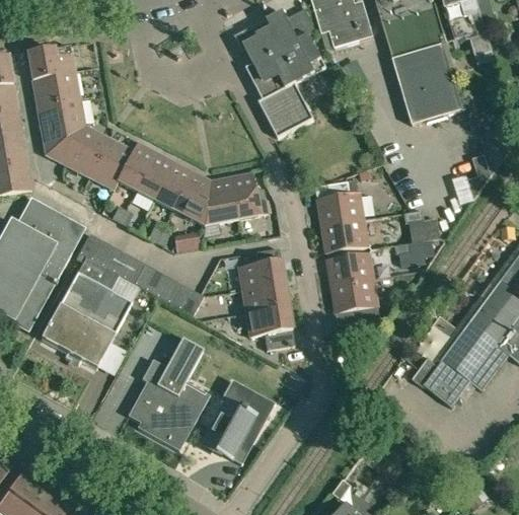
[(374,35),(367,15),(363,0),(356,3),(355,0),(312,0),(318,20),(321,33),(330,31),(336,48),(358,41),(374,35)]
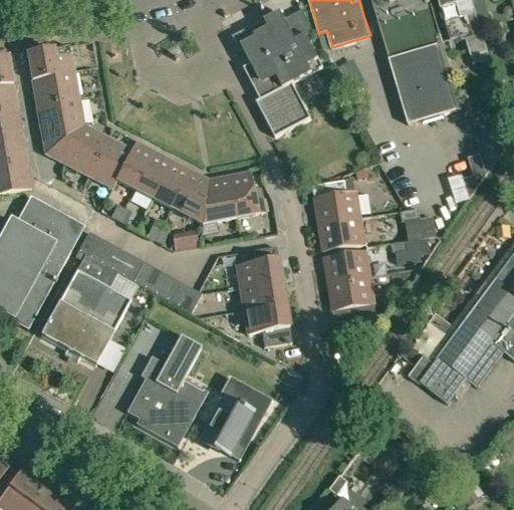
[(461,109),(430,0),(371,0),(382,32),(395,73),(411,123),(461,109)]
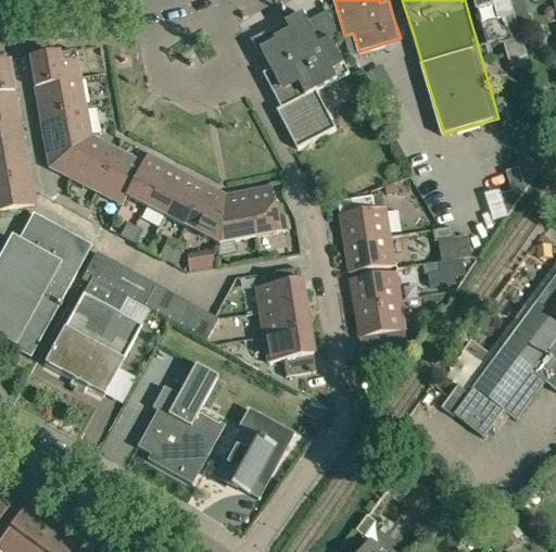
[(475,0),(488,41),(489,41),(490,46),(505,41),(510,60),(527,55),(521,35),(512,0),(475,0)]
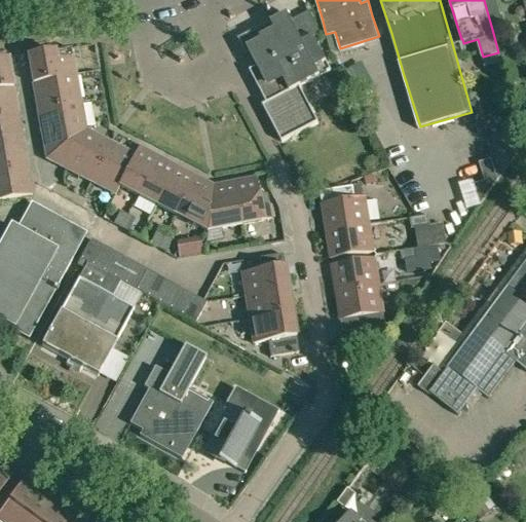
[(484,0),(493,33),(504,29),(495,0),(484,0)]
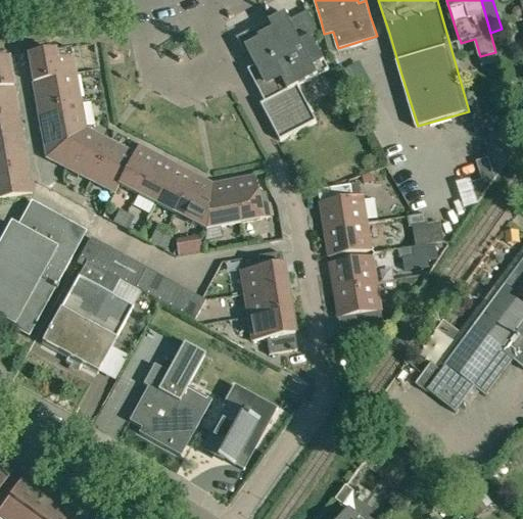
[(286,10),(270,19),(273,27),(258,34),(259,37),(245,44),(255,63),(248,67),(266,100),(262,102),(280,138),(288,135),(317,120),(299,85),(330,69),(312,34),(307,36),(308,40),(302,43),(286,10)]
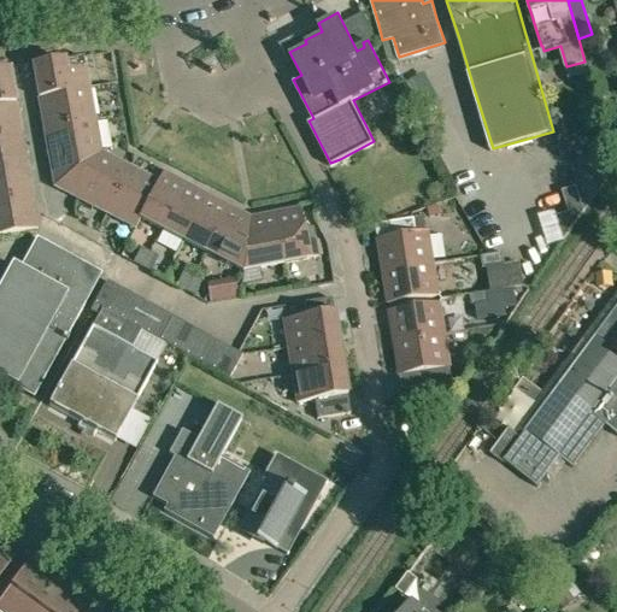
[(82,53),(33,62),(39,94),(88,84),(82,53)]
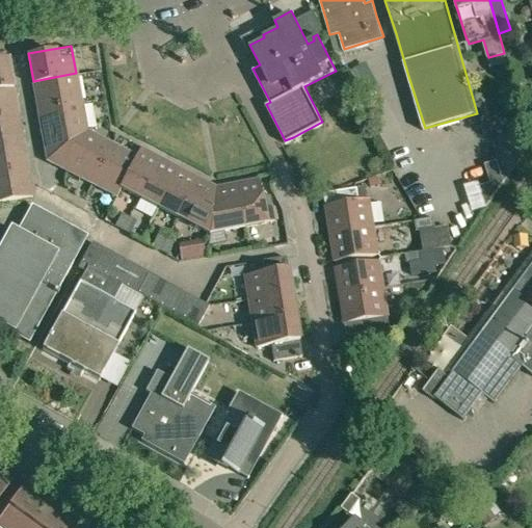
[(0,58),(0,86),(12,84),(7,57),(0,58)]
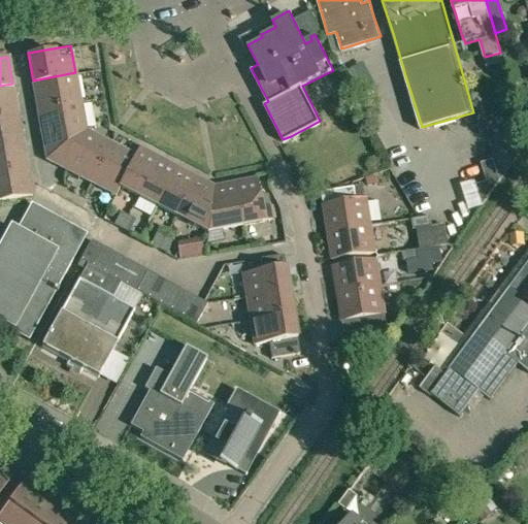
[(80,99),(75,72),(33,80),(37,103),(37,107),(80,99)]
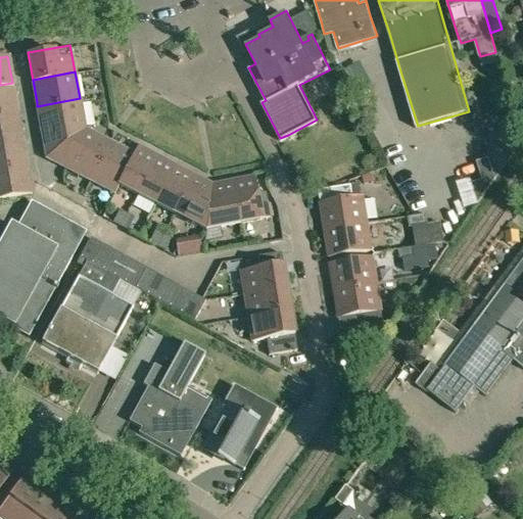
[(16,105),(12,83),(0,85),(0,112),(17,110),(16,105)]
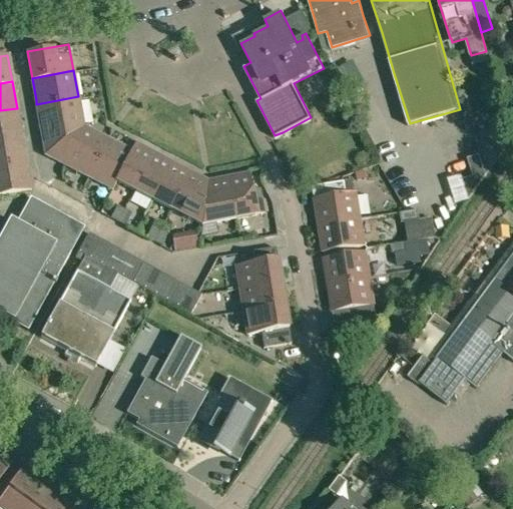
[(36,104),(44,151),(83,124),(78,96),(36,104)]
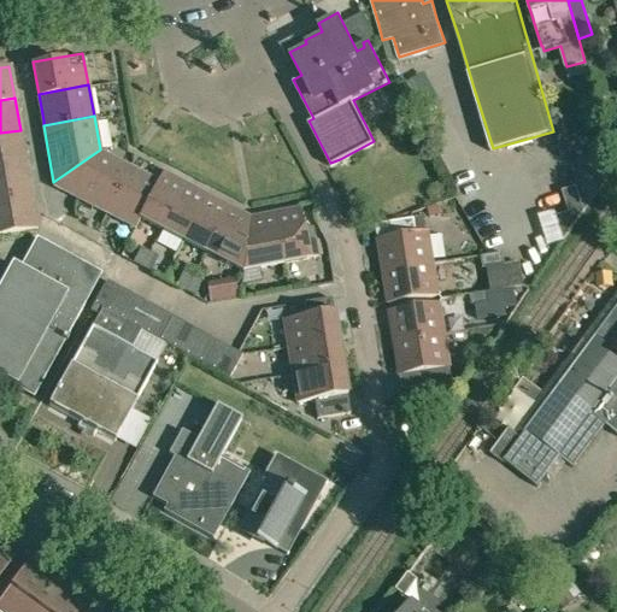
[(21,130),(0,133),(0,165),(25,162),(21,130)]
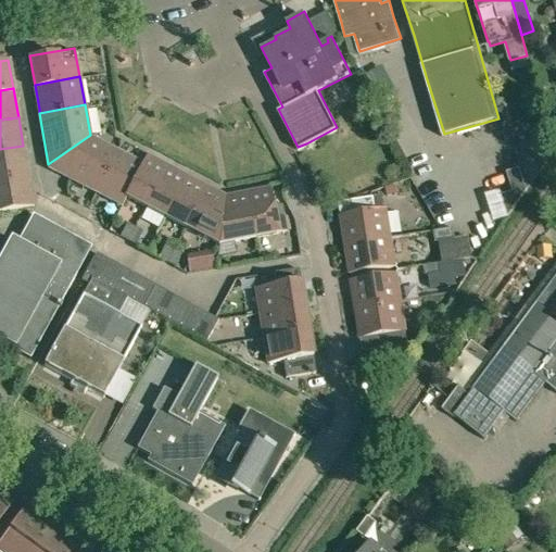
[(90,135),(48,164),(95,188),(115,147),(90,135)]
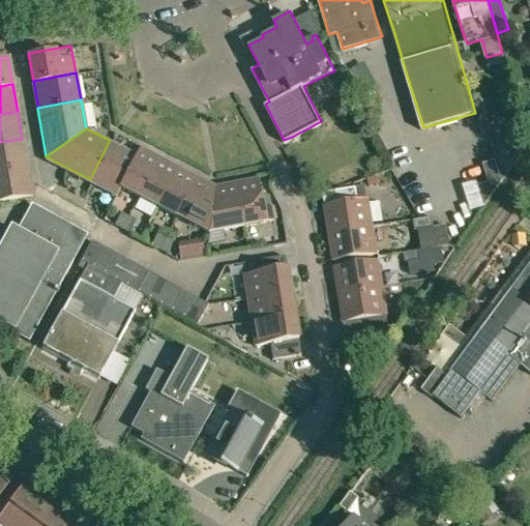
[(495,158),(496,162),(500,178),(511,161),(503,133),(489,137),(495,158)]
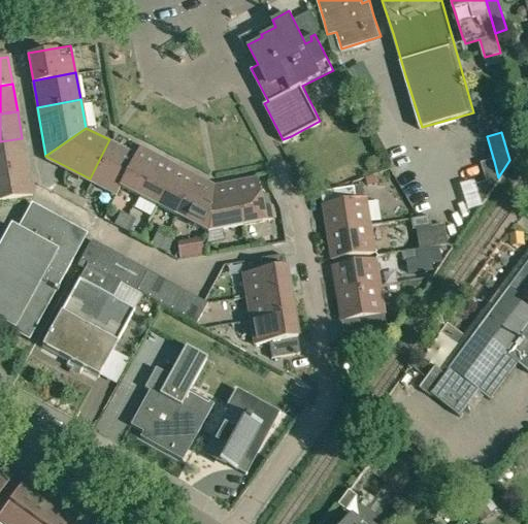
[(0,169),(26,165),(22,138),(0,141),(0,169)]
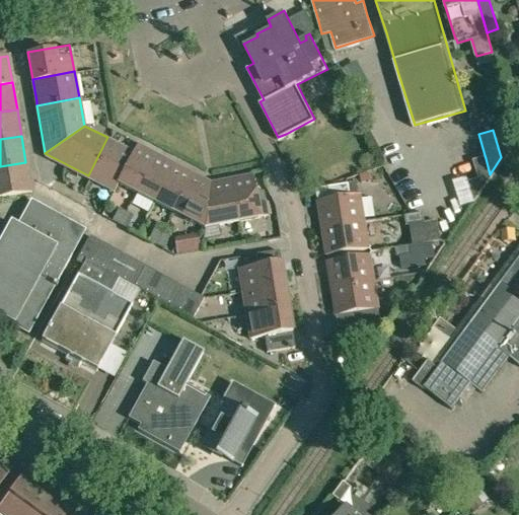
[(113,189),(117,180),(116,180),(132,150),(107,137),(88,175),(113,189)]
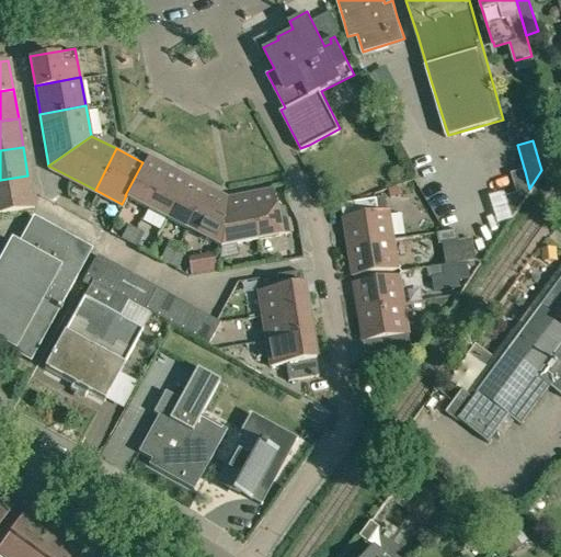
[(147,206),(169,165),(147,154),(144,162),(142,162),(125,195),(126,195),(147,206)]
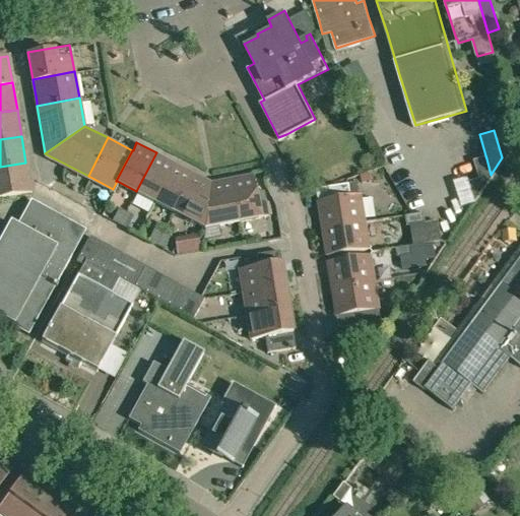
[(174,162),(156,152),(136,191),(153,200),(174,162)]
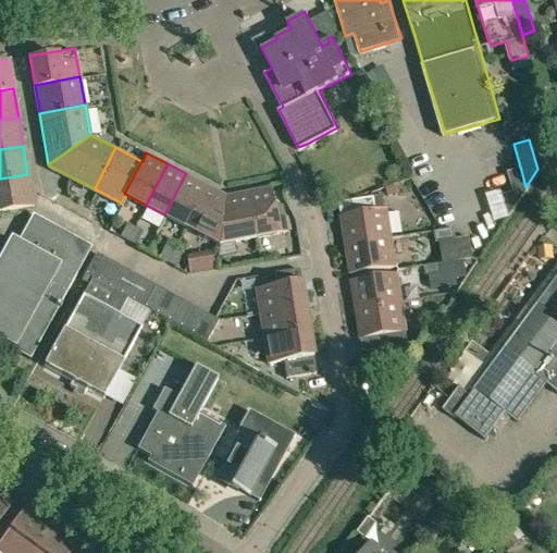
[(521,170),(520,167),(514,169),(507,170),(514,189),(503,193),(510,213),(527,189),(525,187),(521,170)]
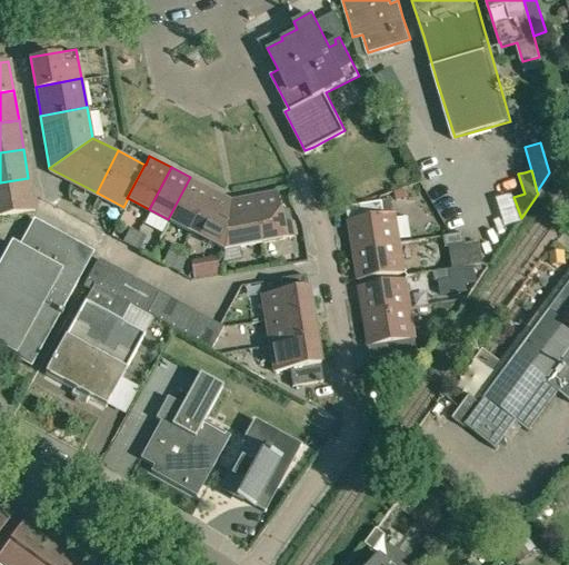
[(210,188),(190,177),(168,219),(189,229),(210,188)]
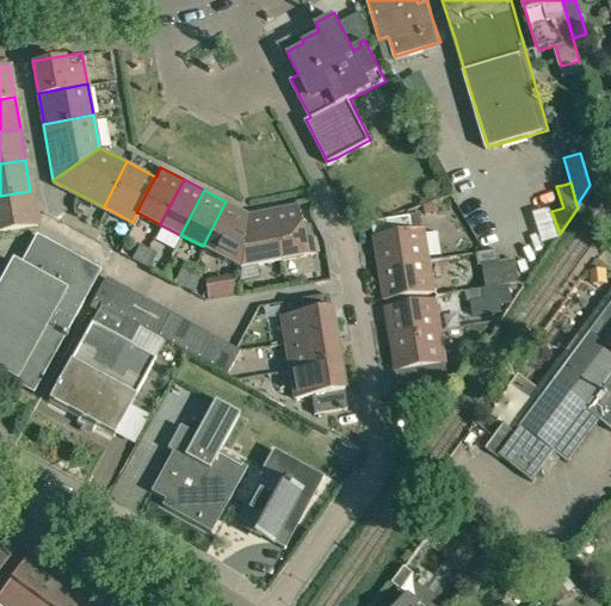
[(0,228),(36,222),(30,191),(0,196),(0,228)]
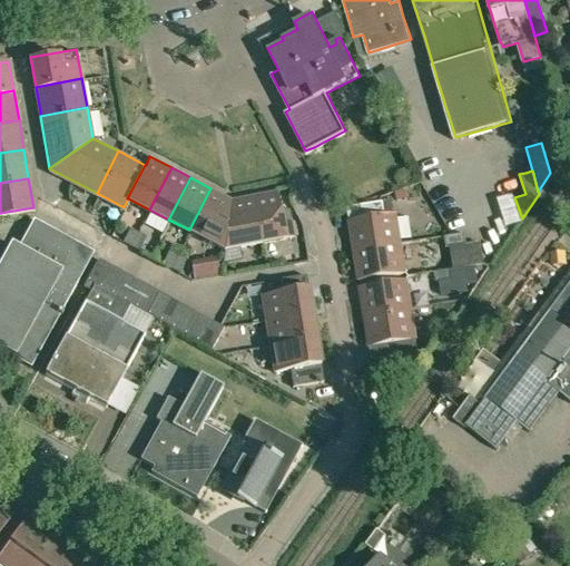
[(232,198),(210,188),(189,230),(224,246),(232,198)]
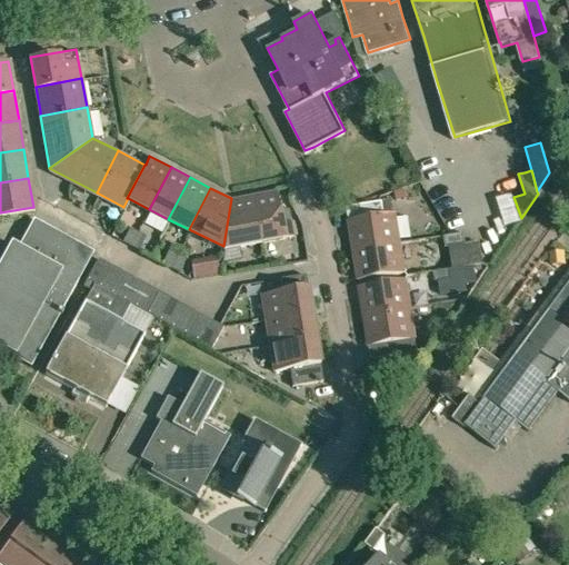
[(276,189),(252,194),(261,239),(292,233),(290,219),(280,221),(278,198),(276,189)]
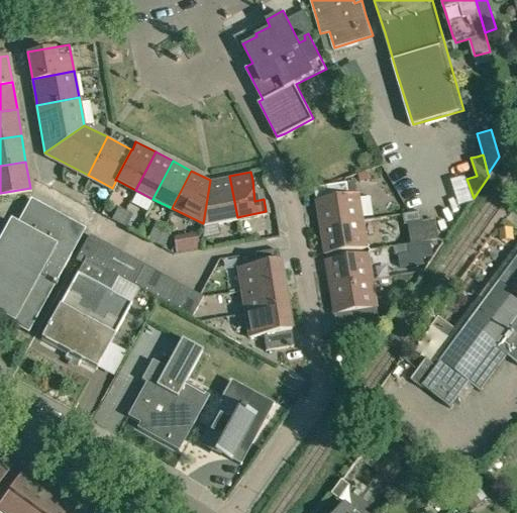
[(203,223),(237,217),(229,176),(210,180),(203,223)]
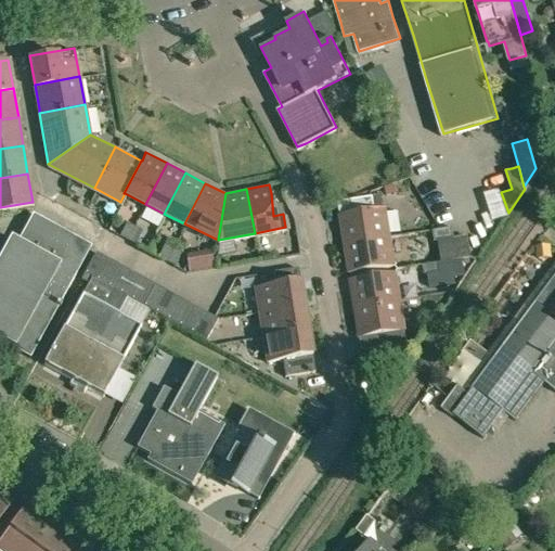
[(388,234),(383,205),(370,207),(368,193),(337,199),(345,242),(388,234)]
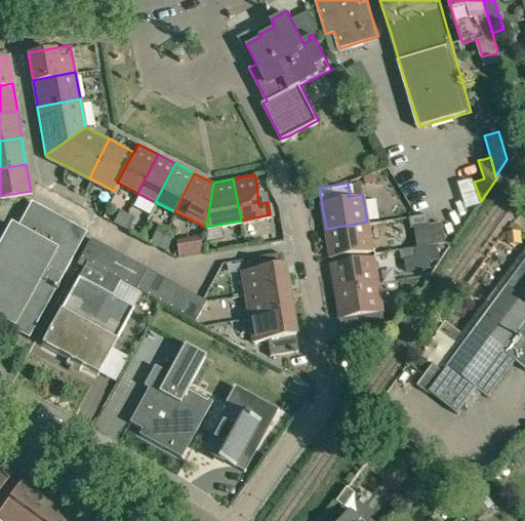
[(55,284),(85,231),(85,230),(31,200),(16,226),(9,222),(0,238),(0,320),(28,335),(53,288),(54,289),(56,285),(55,284)]
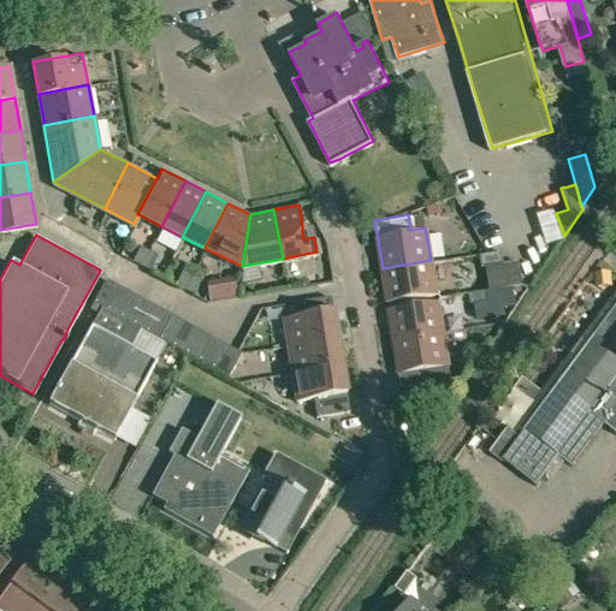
[(141,264),(149,248),(140,243),(131,257),(141,264)]
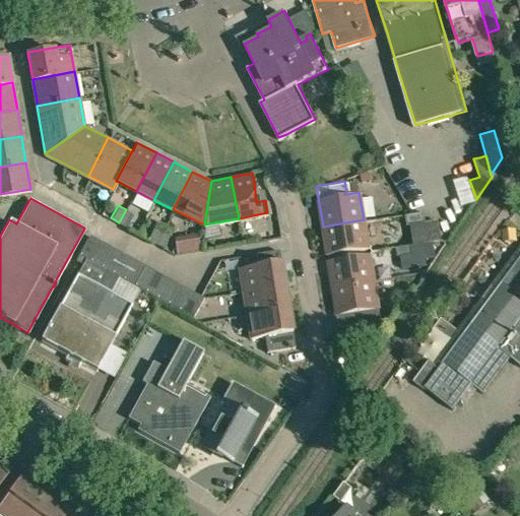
[(133,213),(126,209),(119,222),(126,226),(133,213)]
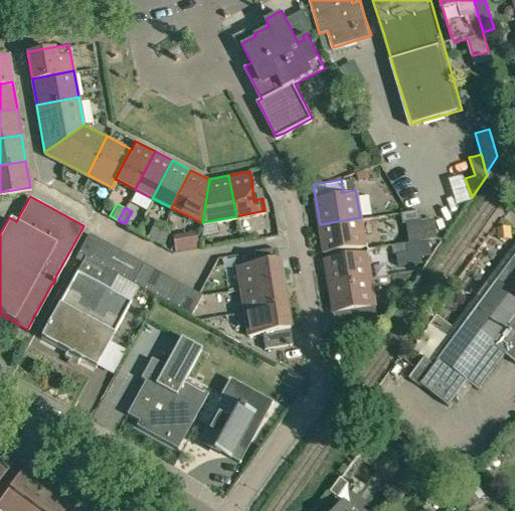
[(406,210),(402,211),(403,221),(420,218),(418,208),(406,210)]
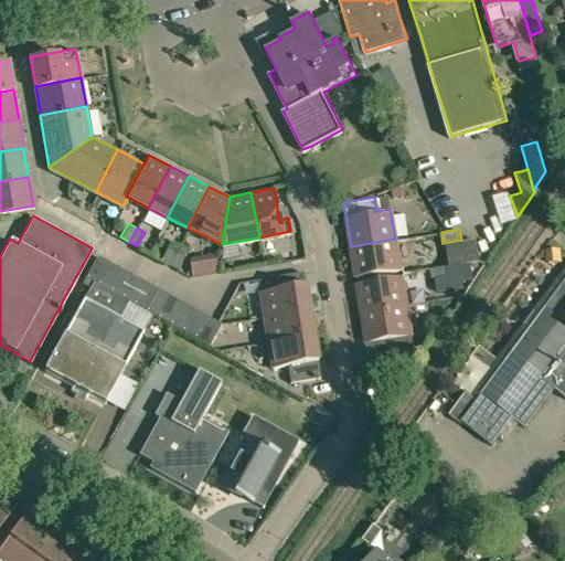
[(351,246),(355,275),(400,267),(395,239),(351,246)]
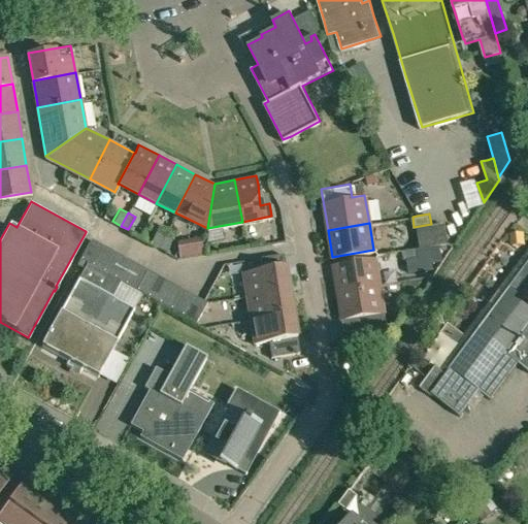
[(150,241),(158,246),(164,233),(157,229),(150,241)]
